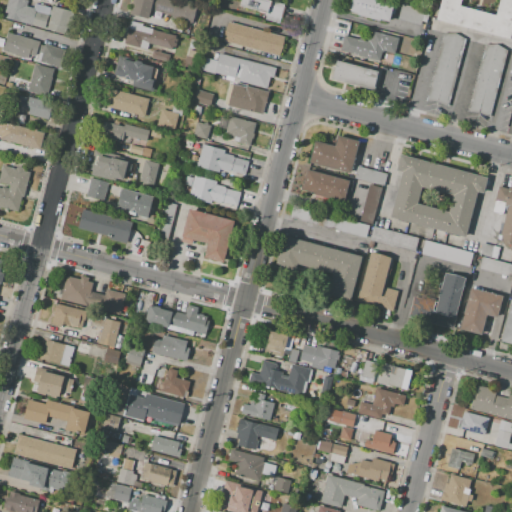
[(7,0),(3,18),(44,29),(50,7),(37,4),(35,11),(33,11),(34,8),(26,6),(27,0),(7,0)]
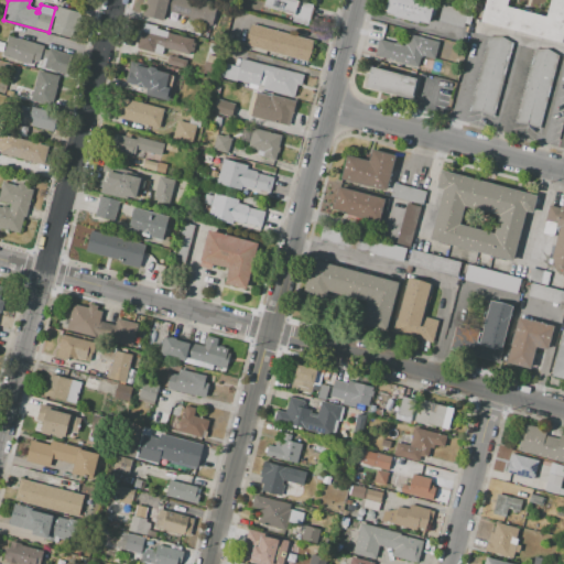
[(192,0),(145,0),(141,18),(161,23),(164,11),(214,23),(218,7),(192,0)]
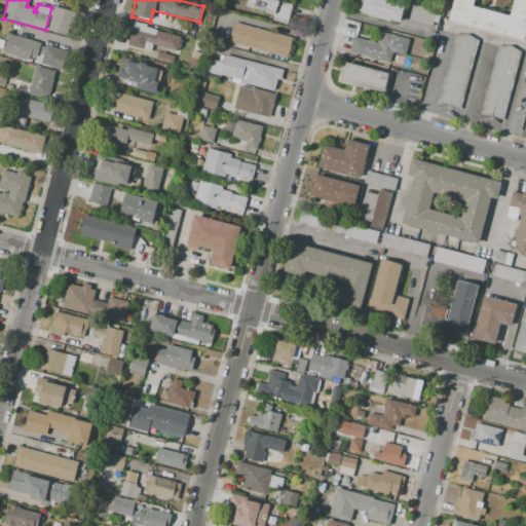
[(248,0),(276,0),(292,4),(287,24),(271,20),(273,13),(246,6),(248,0)]
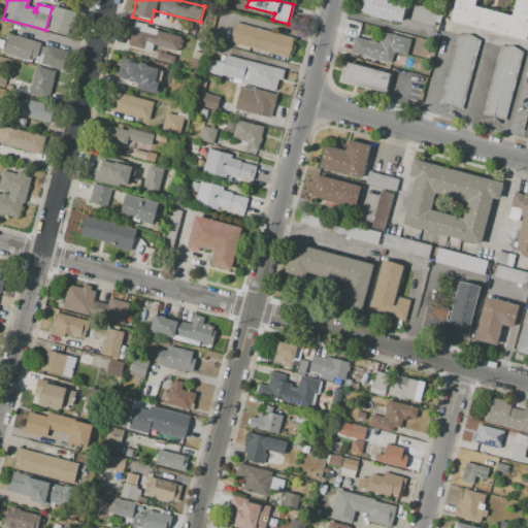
[(362,0),(389,0),(407,5),(405,14),(401,13),(399,23),(359,12),(362,0)]
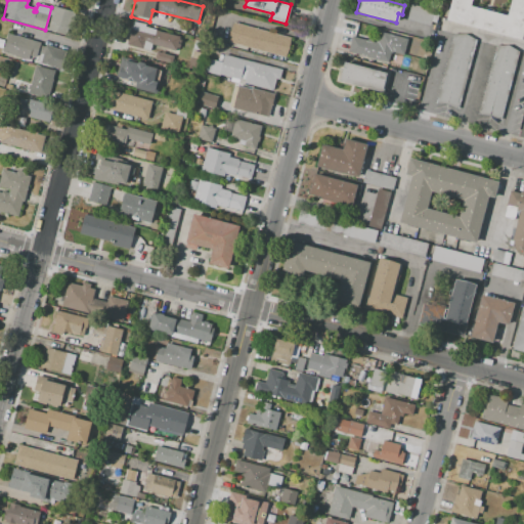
[(450,0),(523,0),(523,27),(521,39),(445,19),(450,0)]
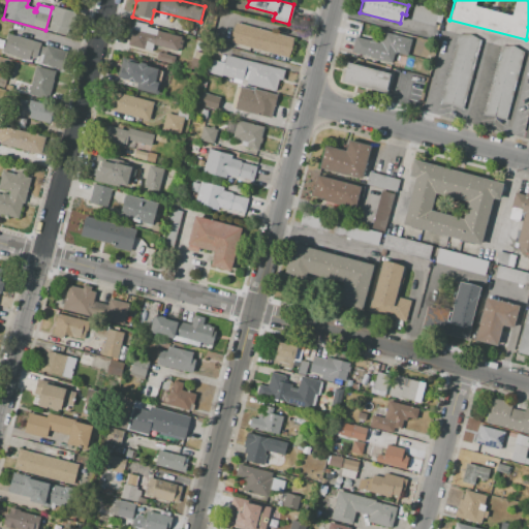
[(415,4),(438,10),(434,26),(411,20),(415,4)]
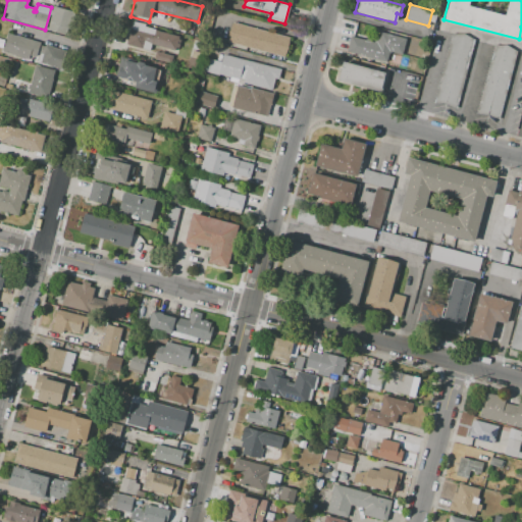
[(53,6),(76,12),(70,36),(47,30),(53,6)]
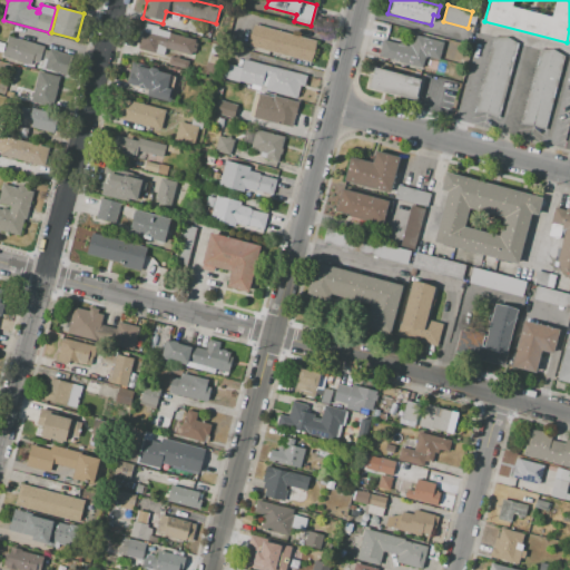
[(254,25),(316,41),(311,61),(248,45),(254,25)]
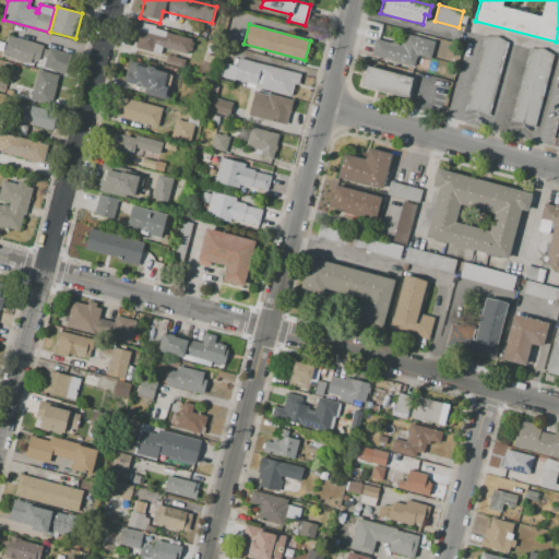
[(204,37),(191,34),(192,26),(205,31),(204,37)]
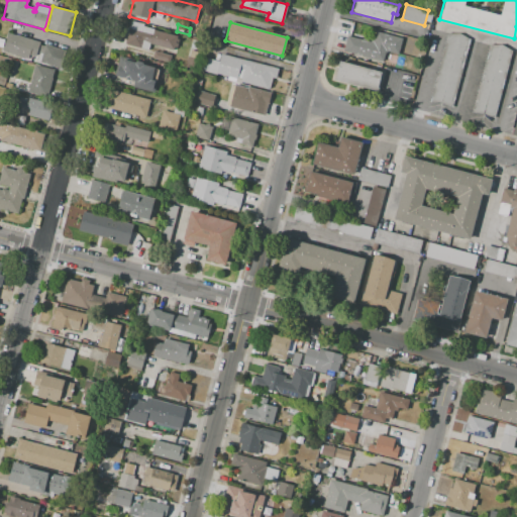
[(129,29),(125,44),(140,48),(142,41),(175,49),(179,36),(152,30),(151,34),(129,29)]
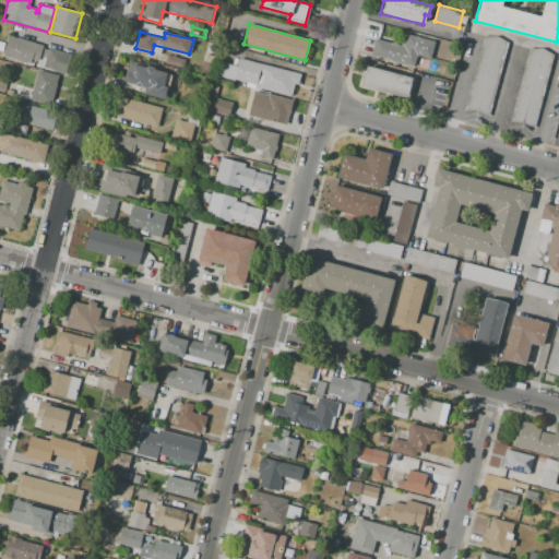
[(406,34),(435,42),(430,58),(415,55),(413,66),(371,55),(375,39),(403,46),(406,34)]
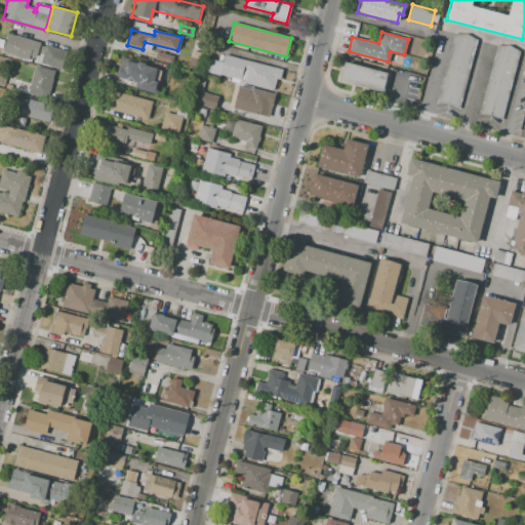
[(7,33),(41,43),(40,45),(45,47),(45,45),(68,52),(62,71),(39,64),(42,53),(38,52),(36,58),(29,55),(28,61),(2,52),(7,33)]
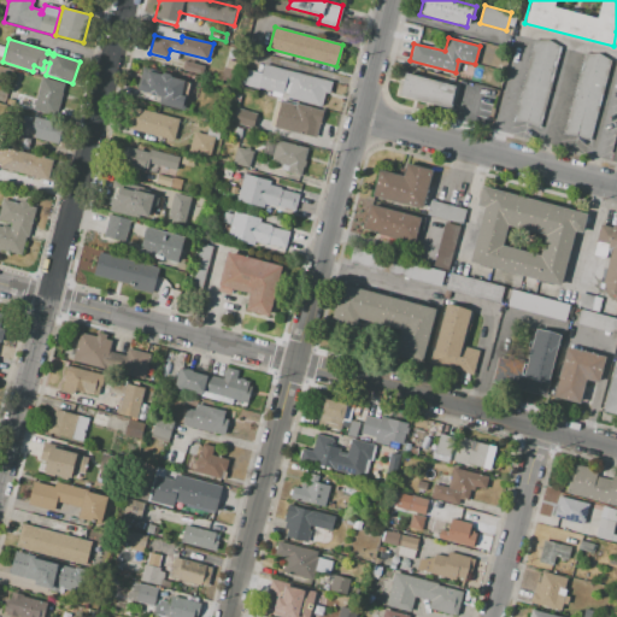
[(534,41),(548,41),(560,47),(539,128),(527,121),(512,121),(534,41)]
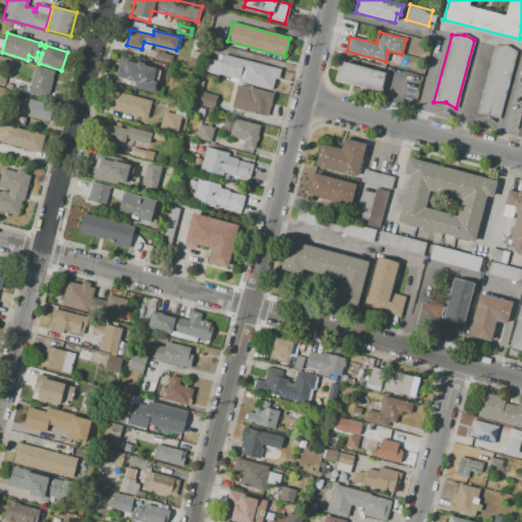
[(493,46),(505,45),(515,51),(497,119),(486,113),(475,113),(493,46)]
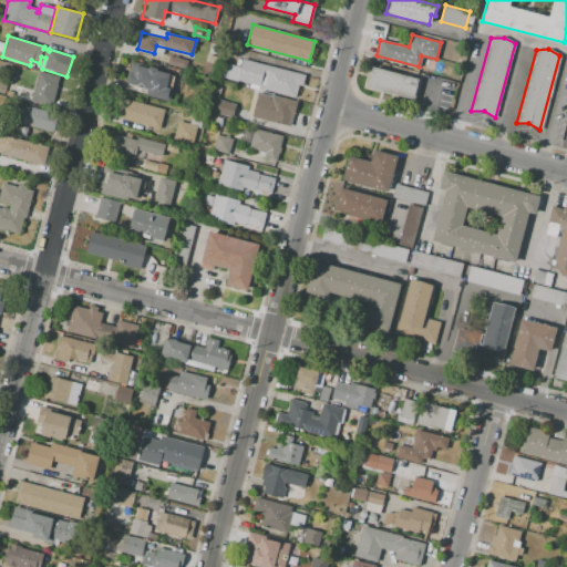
[(185,68),(166,63),(168,55),(187,61),(185,68)]
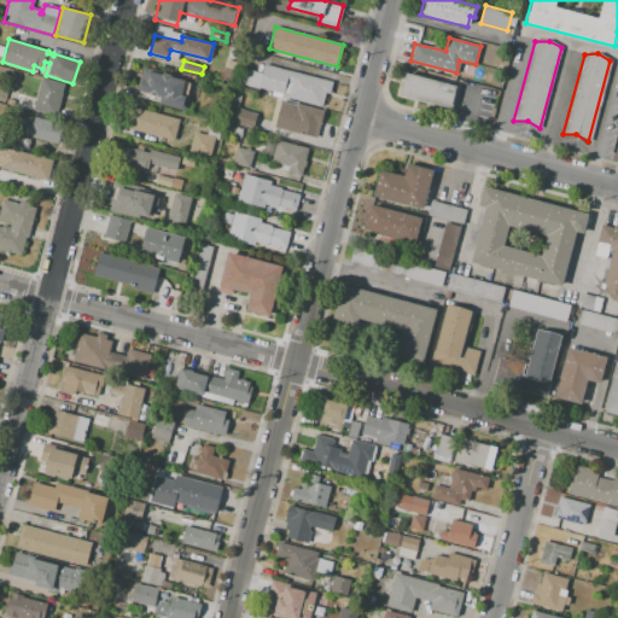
[(263,64),(332,81),(330,93),(325,92),(321,105),(287,97),(289,95),(260,88),(258,89),(240,85),(240,83),(244,69),(262,73),(263,64)]
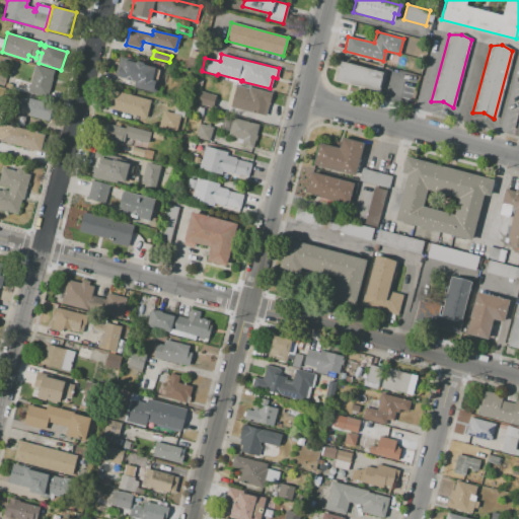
[(124,61),(154,68),(151,81),(156,82),(153,93),(133,88),(135,82),(117,77),(120,66),(123,66),(124,61)]
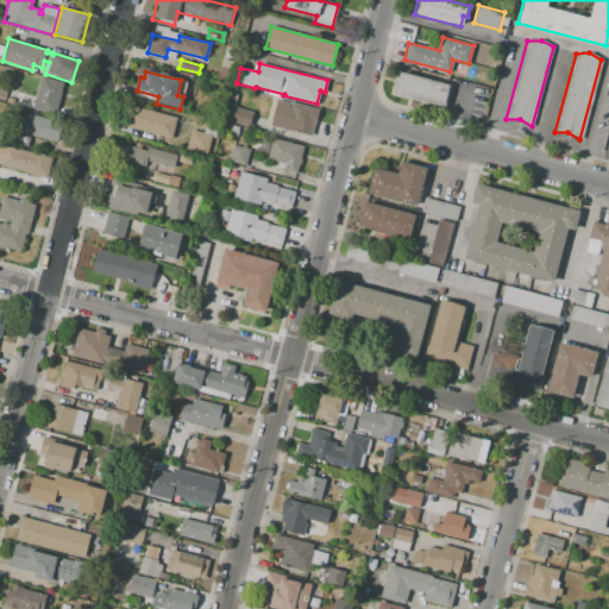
[(400,71),(449,85),(443,107),(394,94),(400,71)]
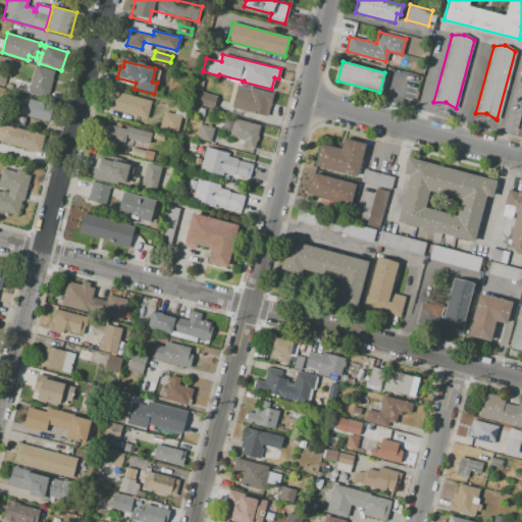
[(35,65),(54,70),(47,98),(29,93),(35,65)]
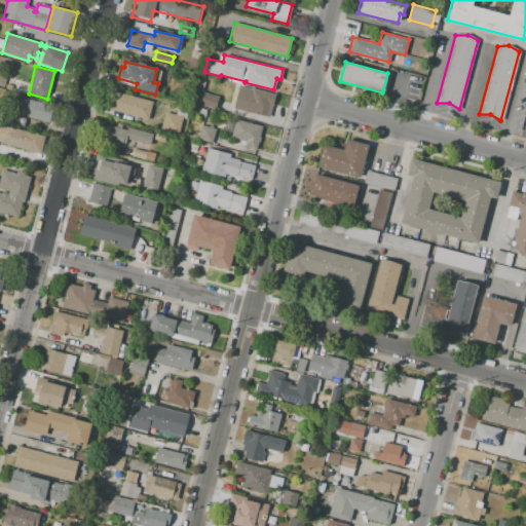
[(238,86),(253,90),(253,88),(275,95),(269,117),(233,107),(238,86)]
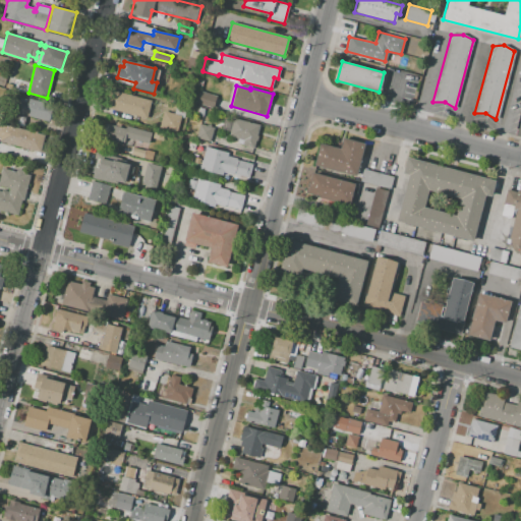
[(106,91),(151,101),(146,119),(102,108),(106,91)]
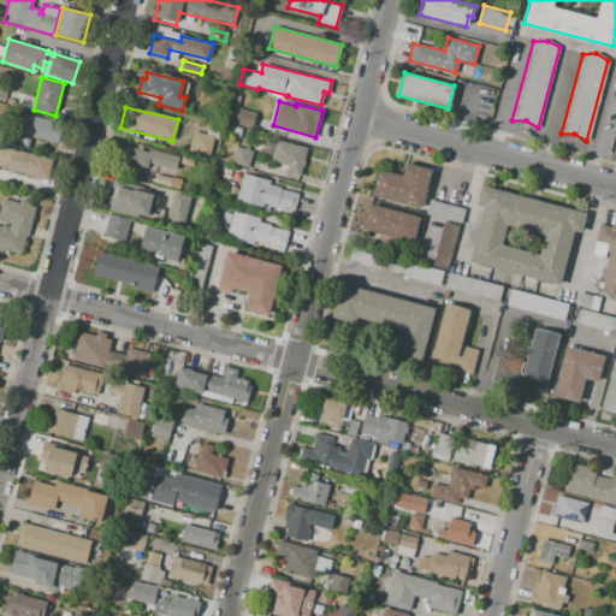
[(236,108),(254,114),(250,128),(232,122),(236,108)]
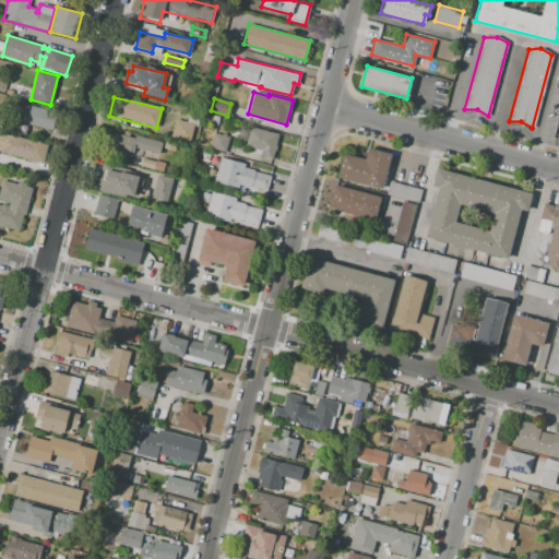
[(31,106),(52,111),(51,117),(57,118),(54,130),(31,125),(32,118),(28,117),(31,106)]
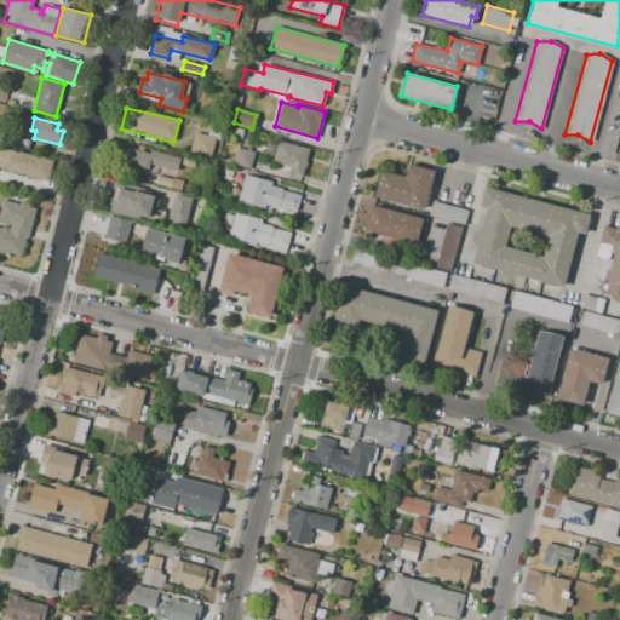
[(195,132),(207,136),(211,122),(223,126),(219,139),(220,141),(216,161),(189,154),(195,132)]
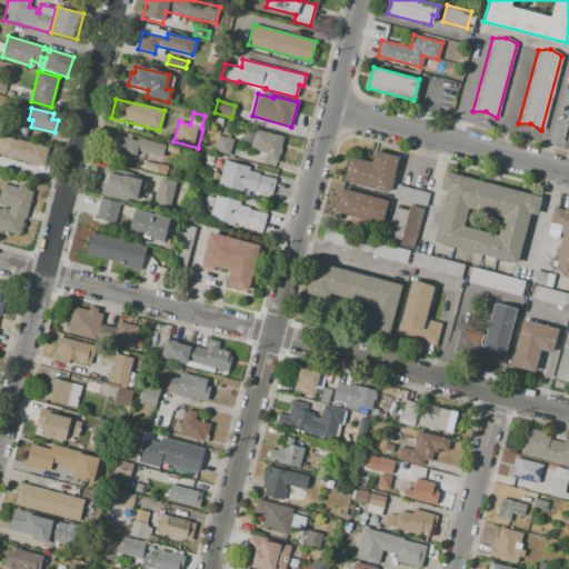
[(23,137),(10,132),(11,125),(26,129),(23,137)]
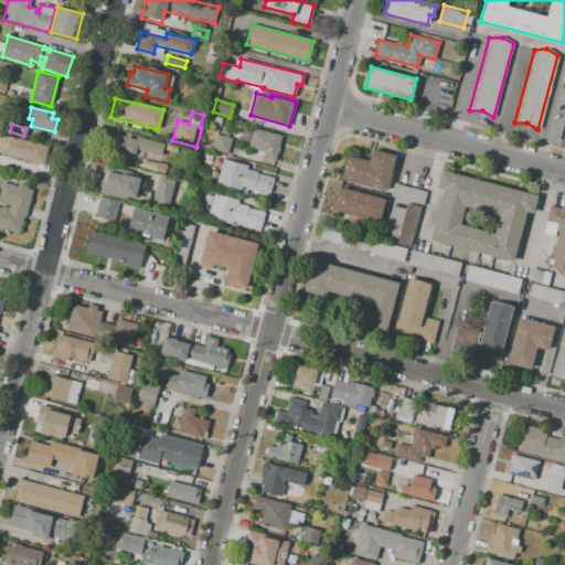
[(254,128),(281,136),(275,160),(263,157),(264,151),(248,147),(249,142),(240,140),(243,129),(253,131),(254,128)]
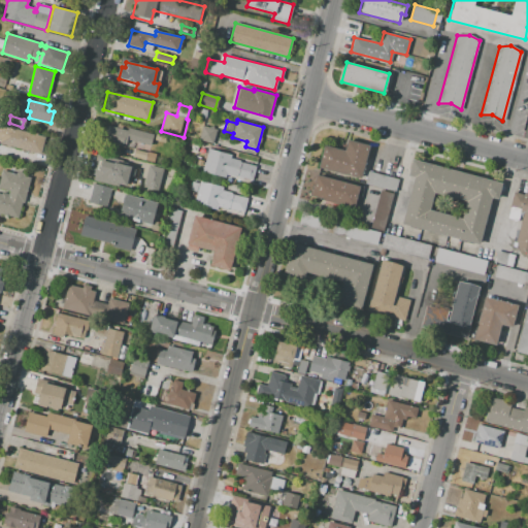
[(0,125),(44,136),(40,154),(0,143),(0,125)]
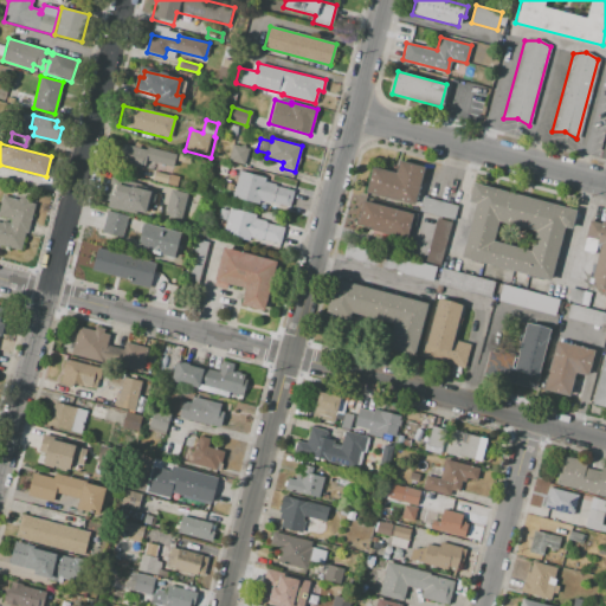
[(232,146),(247,149),(244,165),(229,161),(230,158),(219,155),(221,143),(232,146)]
